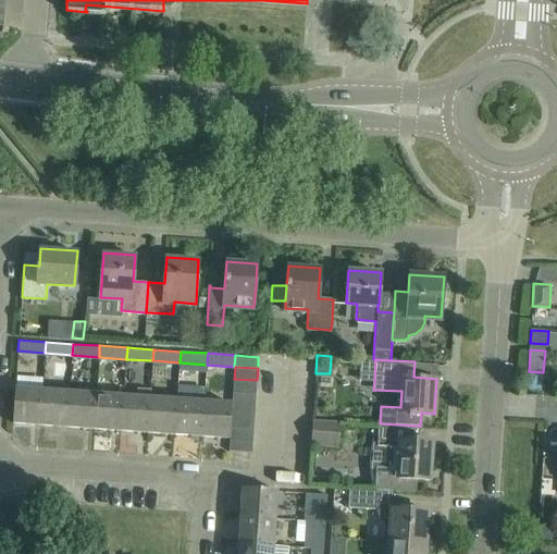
[(256,392),(257,380),(234,379),(233,391),(256,392)]
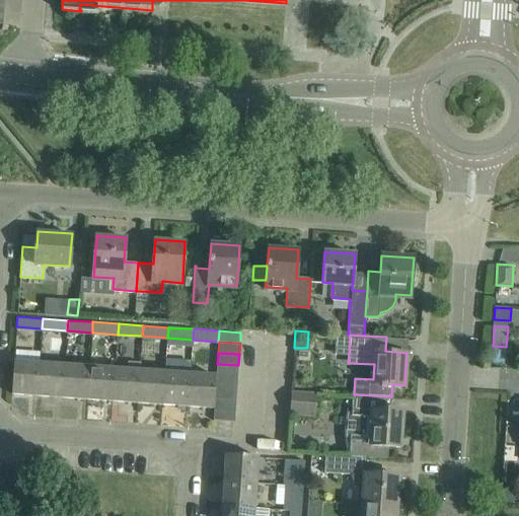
[(36,394),(40,362),(14,360),(11,392),(36,394)]
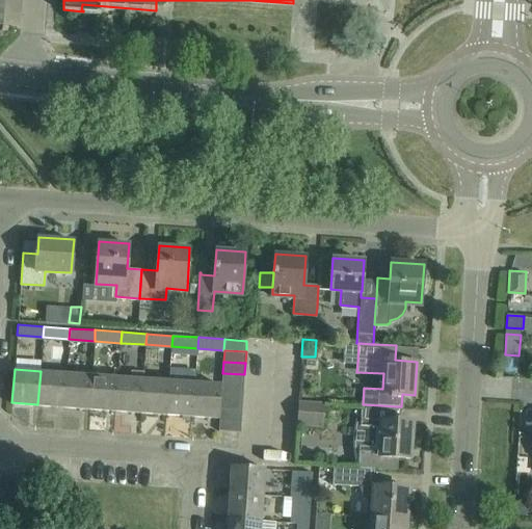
[(141,412),(143,378),(144,370),(131,369),(130,377),(117,376),(115,410),(141,412)]
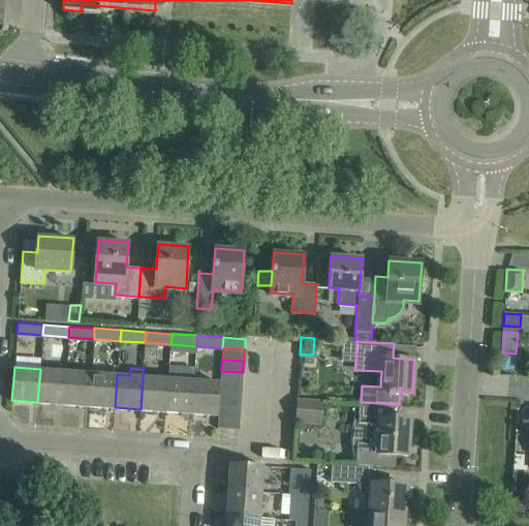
[(37,402),(63,404),(65,371),(40,369),(37,402)]
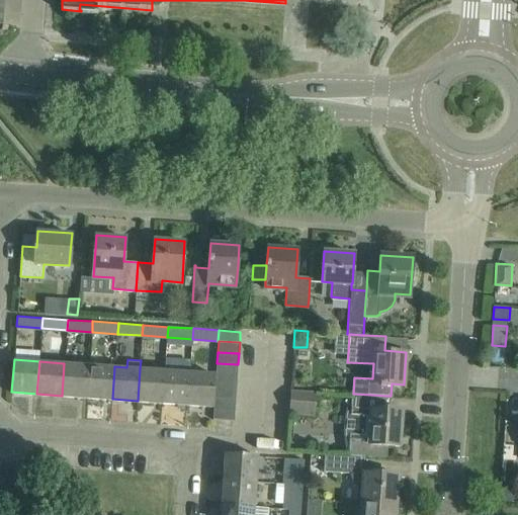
[(89,365),(64,363),(62,396),(87,397),(89,365)]
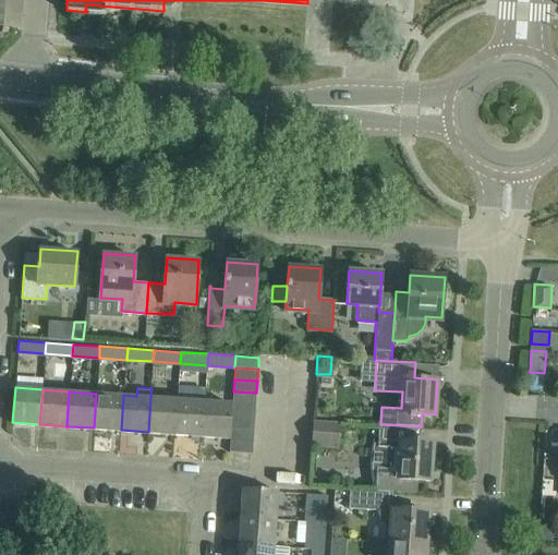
[(233,391),(232,402),(255,405),(256,393),(233,391)]
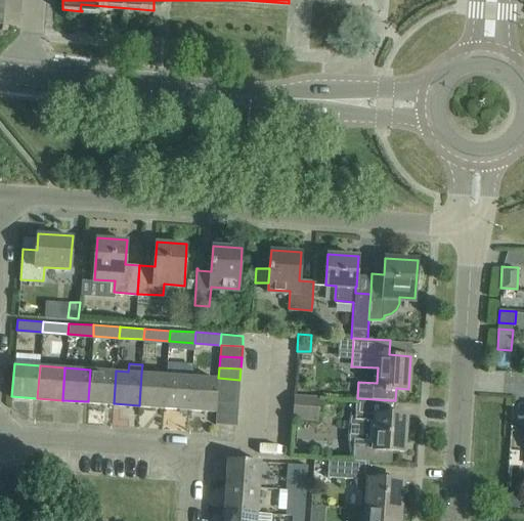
[(116,371),(90,370),(88,401),(114,403),(116,371)]
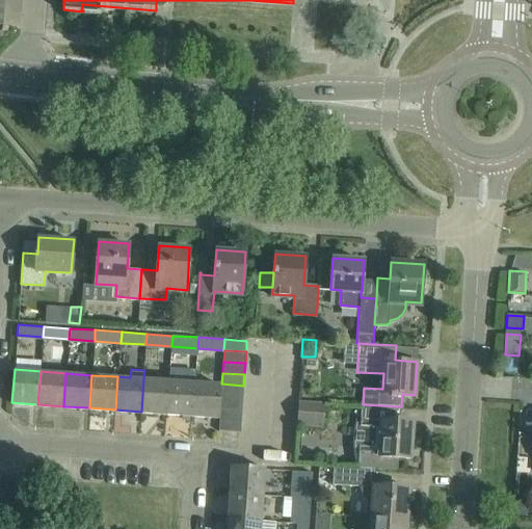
[(141,412),(167,414),(169,380),(143,378),(141,412)]
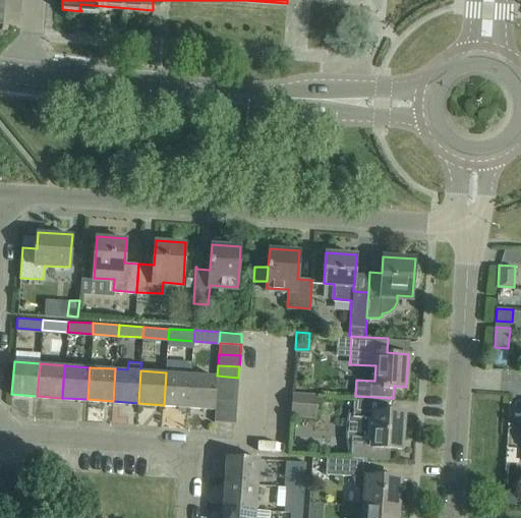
[(191,375),(166,372),(164,405),(189,406),(191,375)]
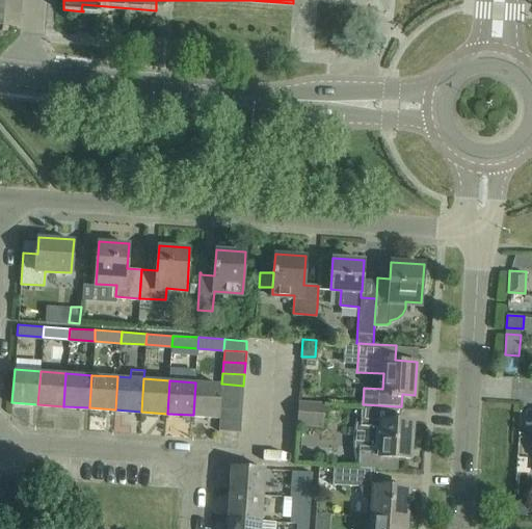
[(221,384),(195,382),(193,415),(219,417),(221,384)]
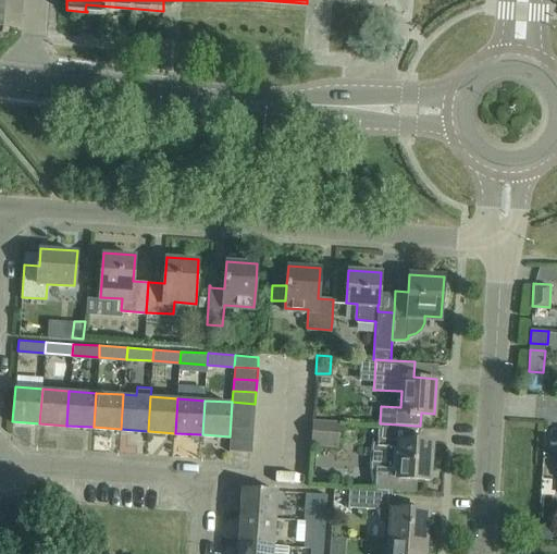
[(255,404),(232,402),(232,414),(255,416),(255,404)]
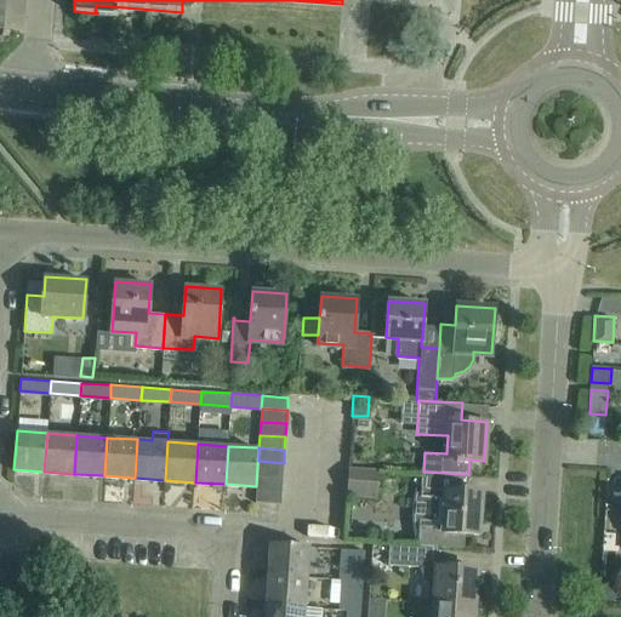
[(257,474),(283,475),(284,463),(258,461),(257,474)]
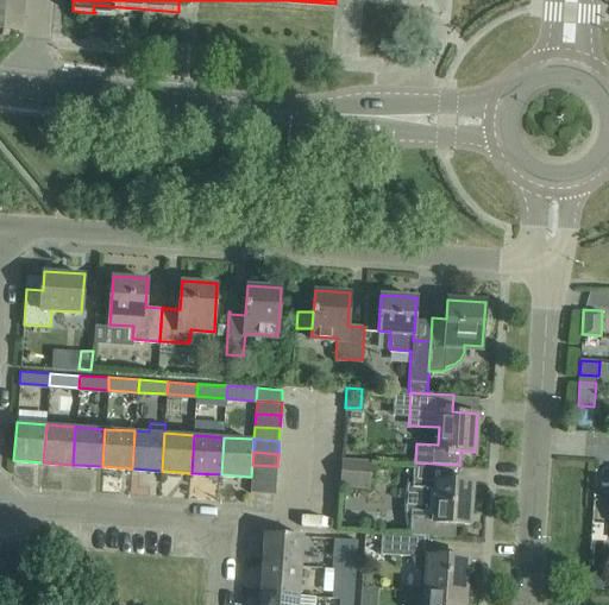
[(369,486),(371,461),(341,458),(339,484),(369,486)]
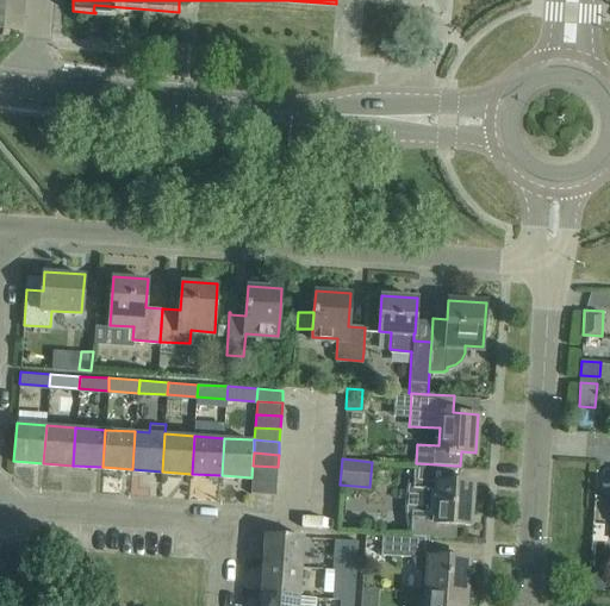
[(454,466),(437,464),(416,463),(414,482),(409,482),(406,492),(406,503),(406,512),(406,519),(408,525),(409,528),(411,528),(411,533),(425,535),(454,537),(455,523),(471,524),(473,482),(453,480),(454,466)]
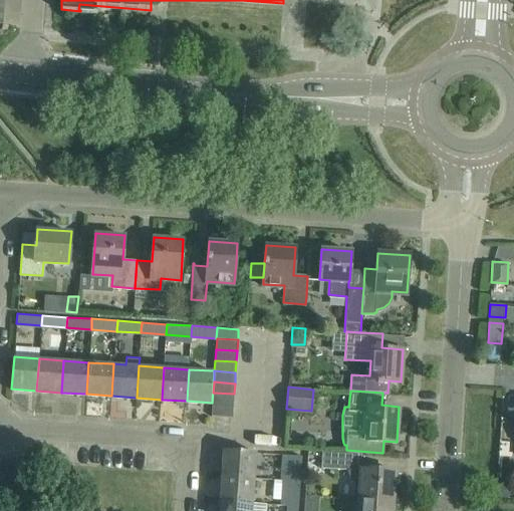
[(233,405),(234,394),(213,393),(212,404),(233,405)]
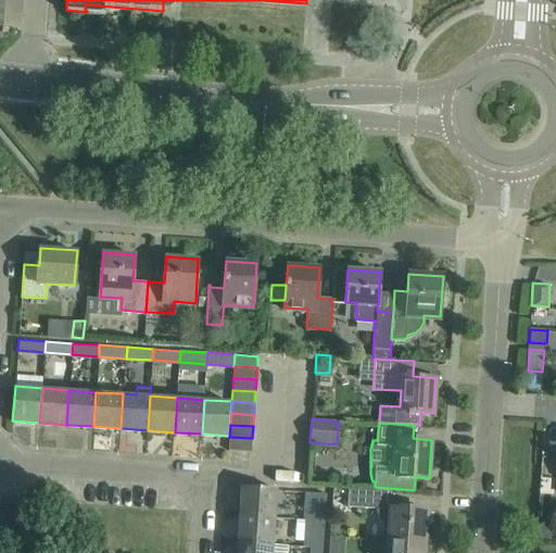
[(251,450),(252,438),(229,437),(228,449),(251,450)]
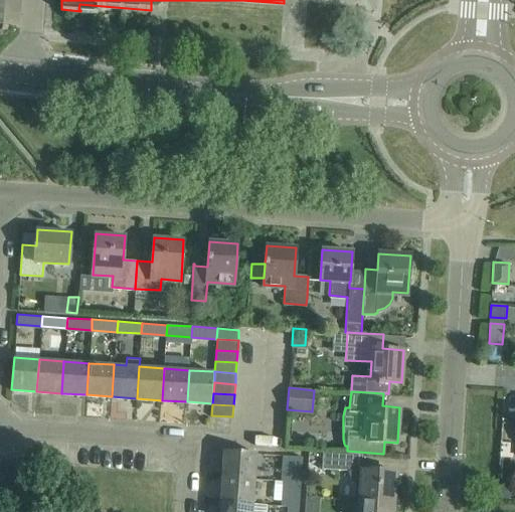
[(323,449),(322,468),(357,471),(359,452),(347,451),(323,449)]
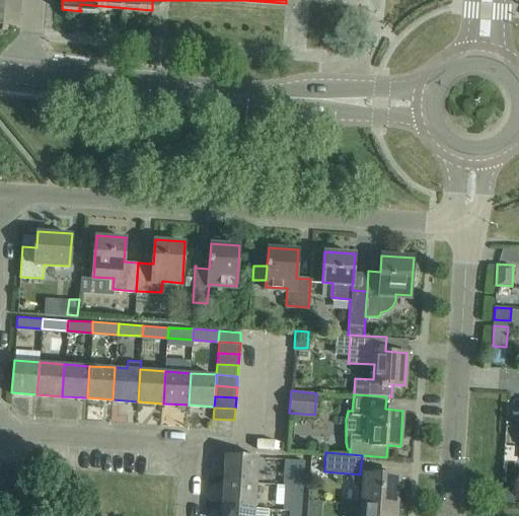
[(224,478),(256,481),(258,455),(226,453),(224,478)]
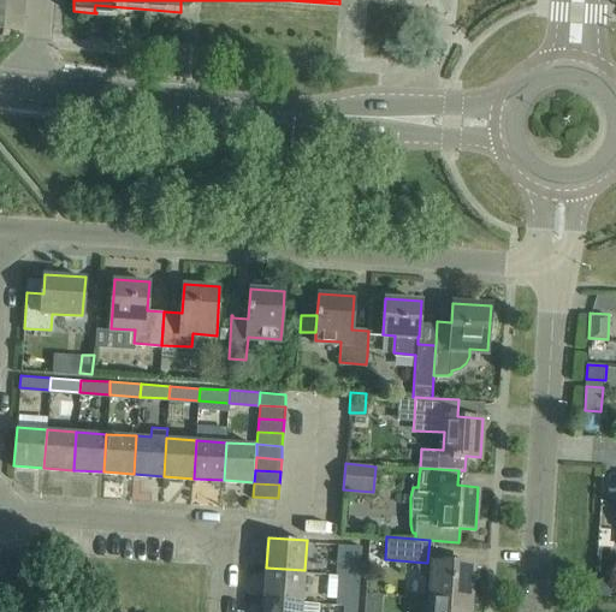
[(336,572),(360,575),(361,545),(338,544),(336,572)]
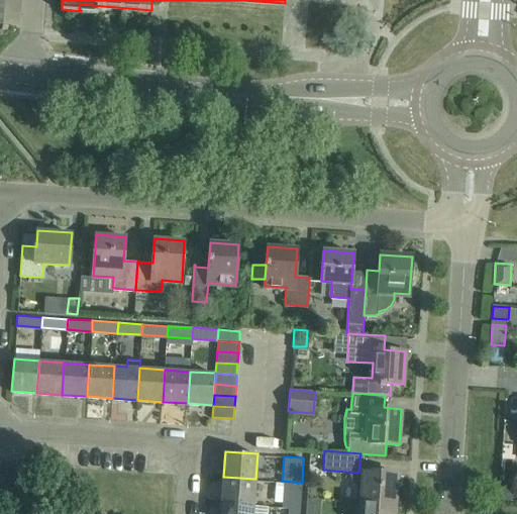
[(364,471),(362,501),(395,503),(397,473),(364,471)]
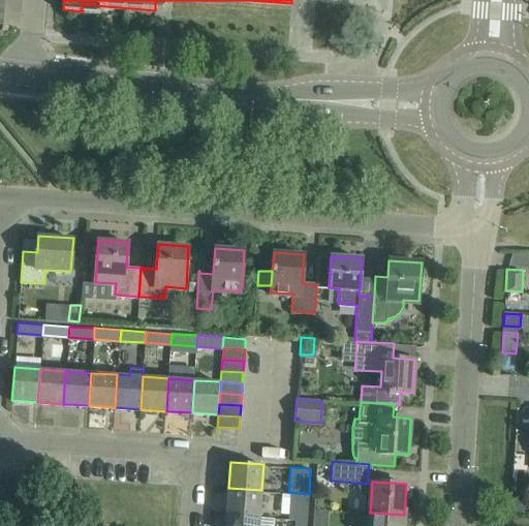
[(228,488),(226,514),(259,516),(261,490),(228,488)]
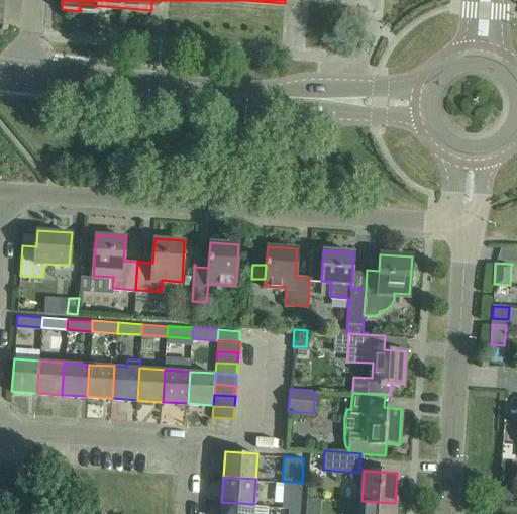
[(302,483),(282,481),(282,483),(283,483),(281,506),(300,508),(302,483)]
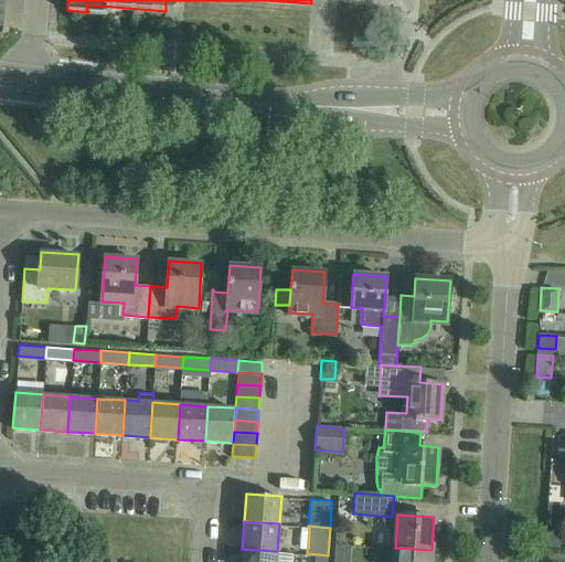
[(545,532),(545,545),(560,547),(561,537),(556,532),(545,532)]
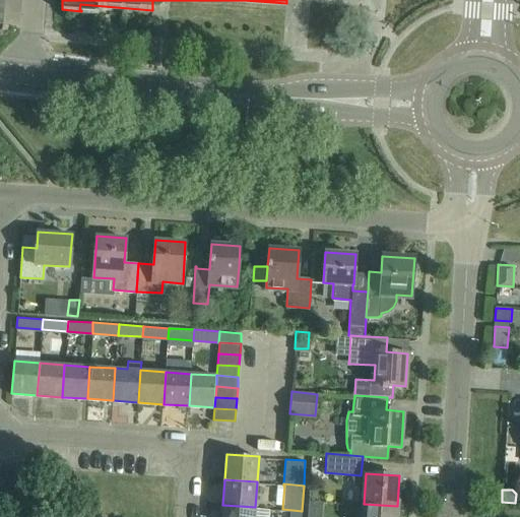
[(396,516),(397,506),(364,504),(364,516),(358,516),(356,516),(396,516)]
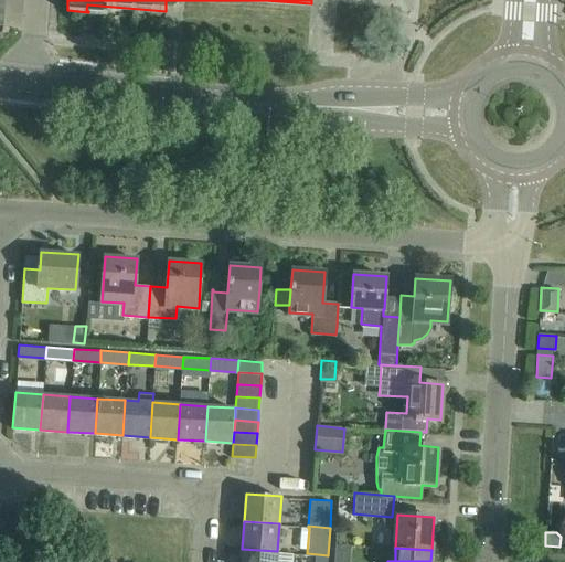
[(242,549),(241,561),(276,561),(277,551),(242,549)]
